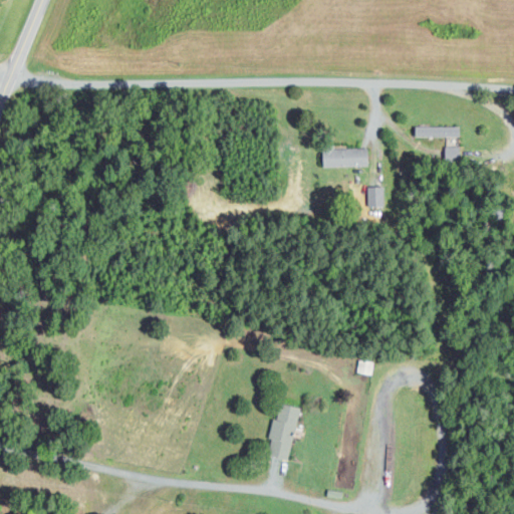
[(460,137),(460,125),(416,125),(416,137),(460,137)]
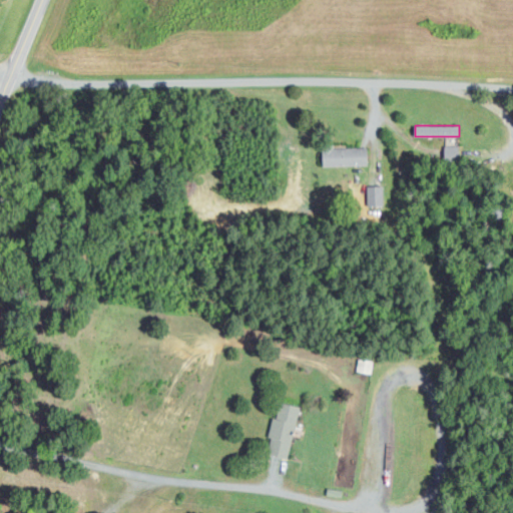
[(459,146),(445,145),(445,162),(459,163),(459,146)]
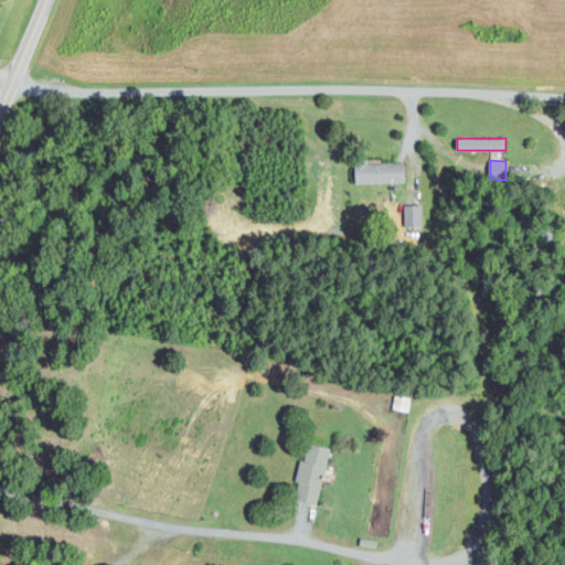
[(405,182),(405,162),(355,163),(355,183),(405,182)]
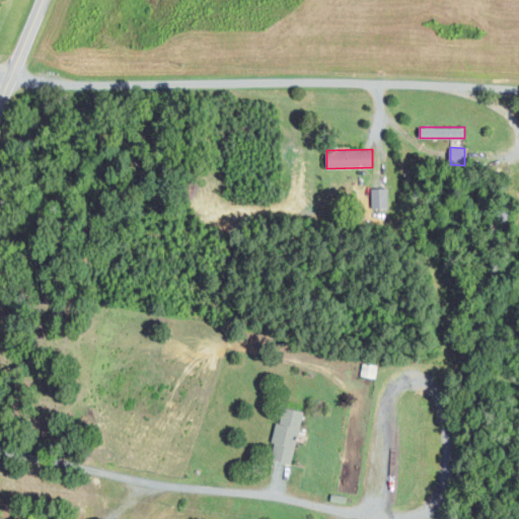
[(388,209),(387,188),(371,189),(372,209),(388,209)]
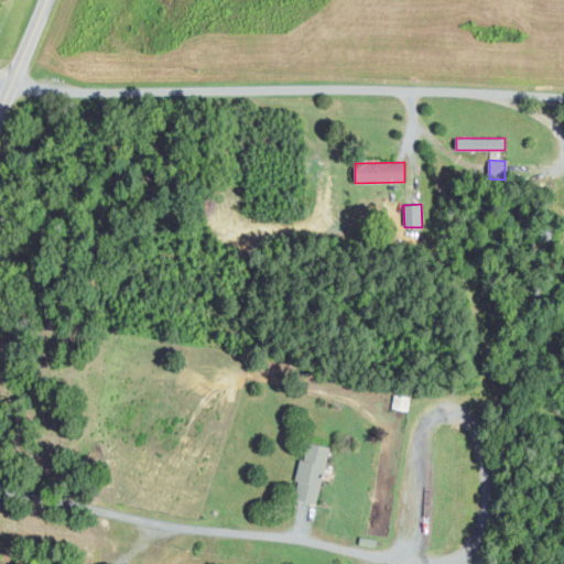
[(317,505),(329,447),(305,442),(297,481),(299,483),(294,500),(317,505)]
